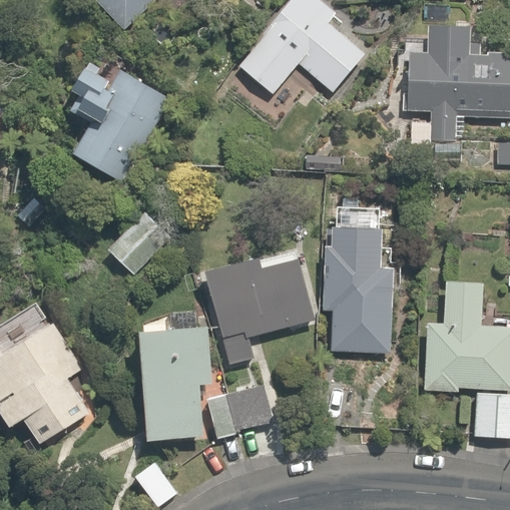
[(163,0),(99,0),(132,32),(163,0)]
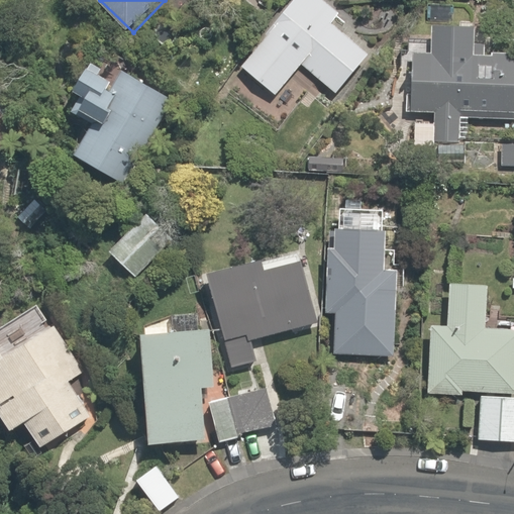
[(331,27),(342,13),(323,0),(289,0),(239,68),(280,98),(301,69),(337,95),(368,54),(331,27)]
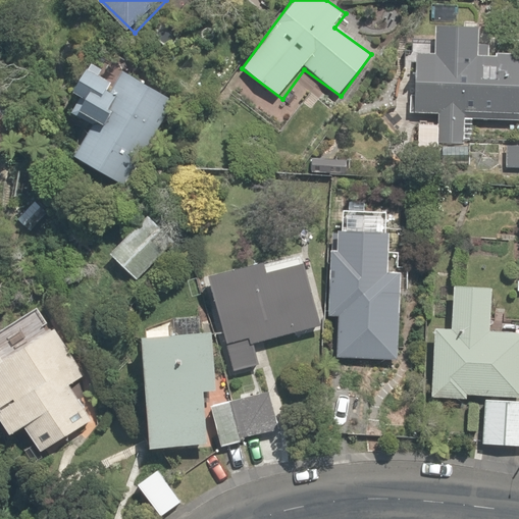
[(439,54),(415,53),(412,112),(439,114),(437,148),(472,150),(473,115),(518,117),(518,58),(475,56),(476,23),(440,21),(439,54)]
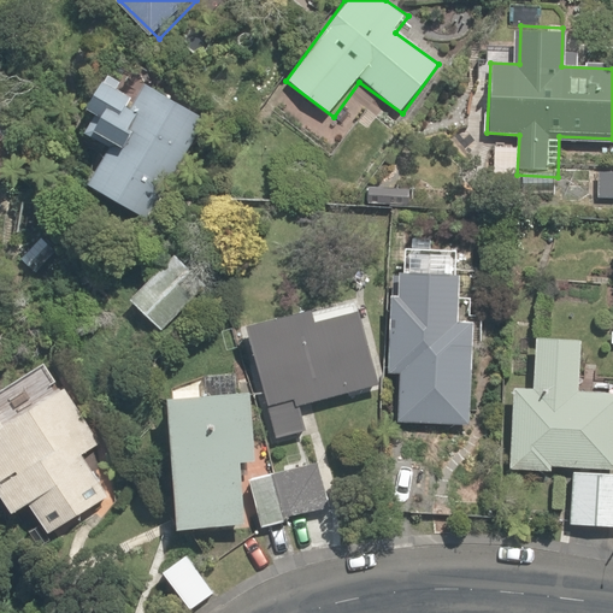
[(154,111),(105,76),(92,95),(106,106),(89,130),(117,149),(94,182),(142,217),(184,157),(142,128),(154,111)]
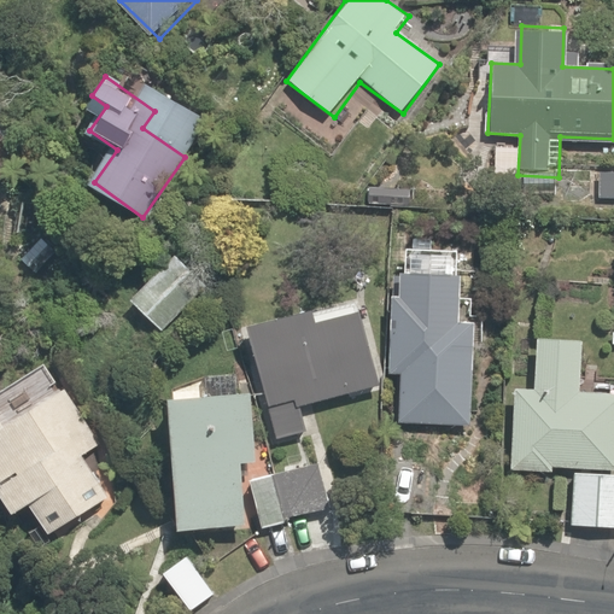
[(208,285),(174,255),(129,304),(163,334),(208,285)]
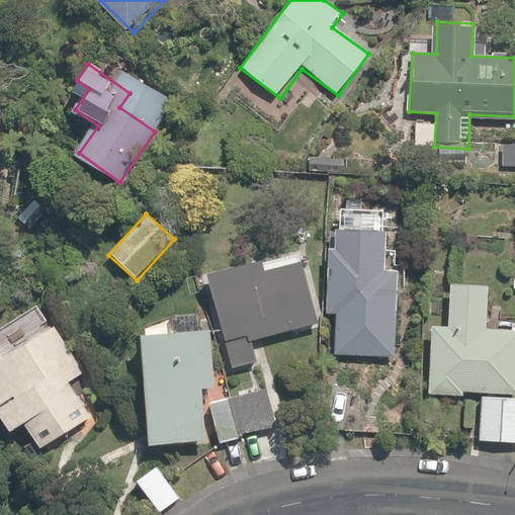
[(402,258),(403,236),(384,236),(384,230),(332,228),(330,303),(339,304),(337,354),(395,355),(397,273),(391,273),(391,257),(402,258)]
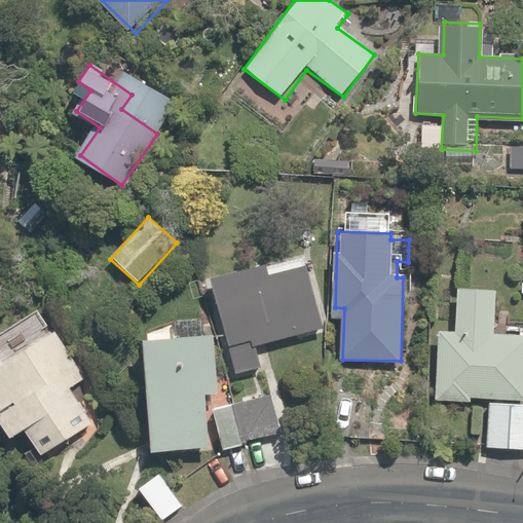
[(208,276),(236,377),(261,370),(255,346),(324,327),(304,256),(266,266),(265,261),(208,276)]
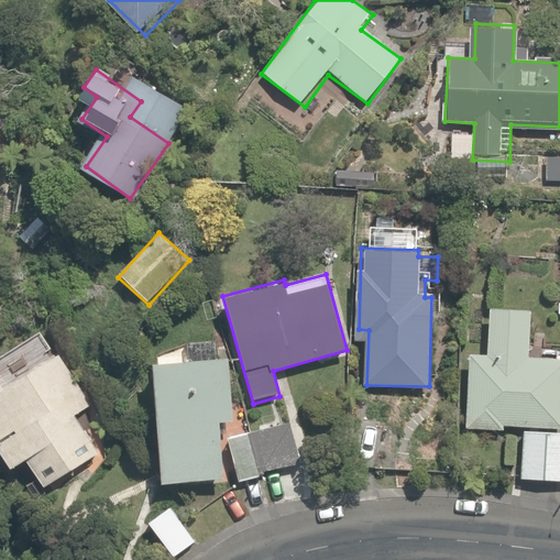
[(464,357),(460,429),(505,431),(505,426),(524,427),(559,429),(559,348),(530,346),(533,307),(491,304),(487,358),(464,357)]
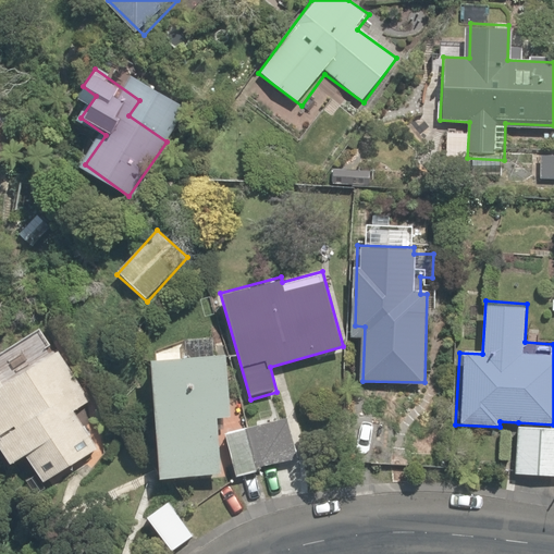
[(0,452),(8,465),(25,454),(42,483),(108,443),(97,426),(88,431),(77,414),(94,404),(60,348),(2,384),(0,380),(0,452)]
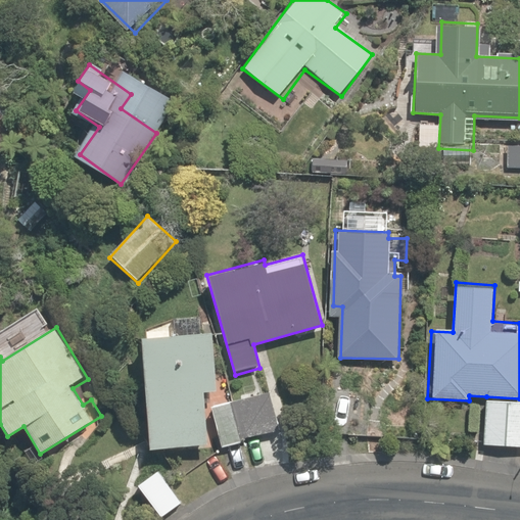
[(142,333),(144,447),(204,446),(203,392),(214,392),(213,332),(142,333)]
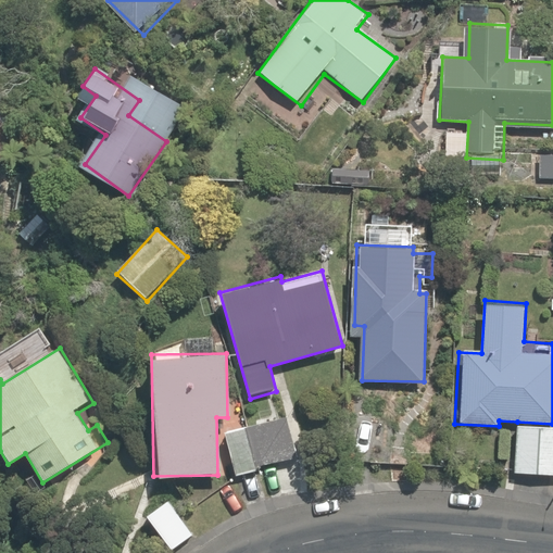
[(291,413),(222,436),(235,478),(305,455),(291,413)]
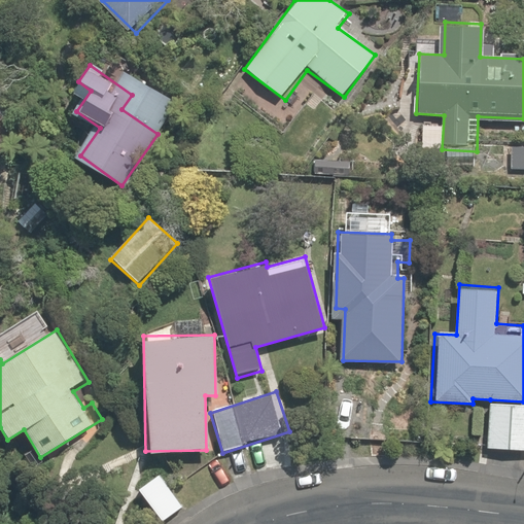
[(523,402),(490,399),(487,449),(523,451),(523,402)]
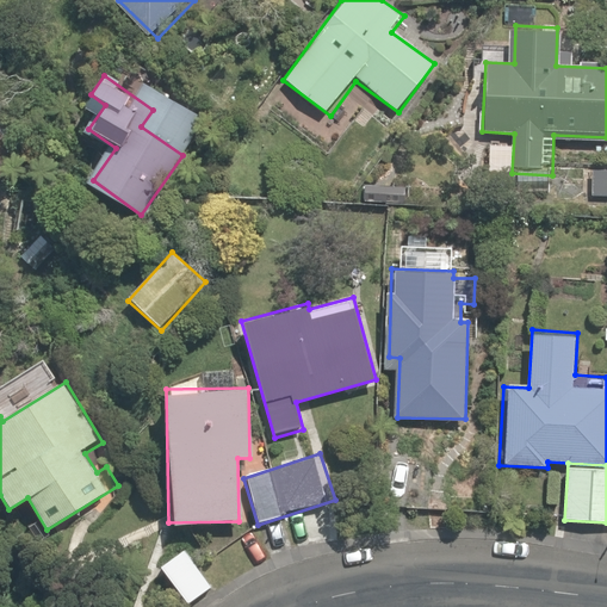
[(177,536),(149,559),(187,606),(192,606),(217,584),(177,536)]
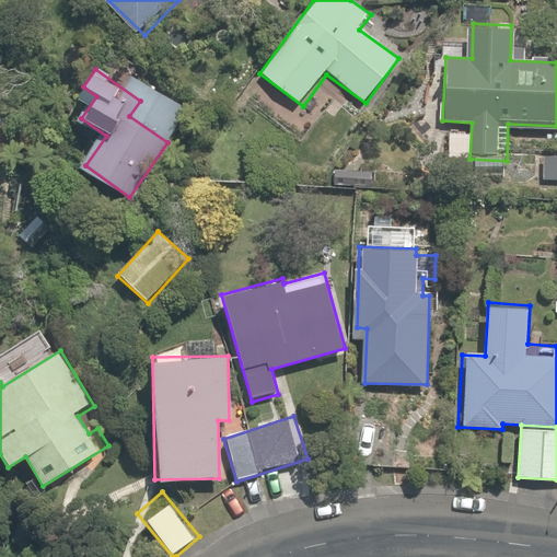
All buildings are outlined.
